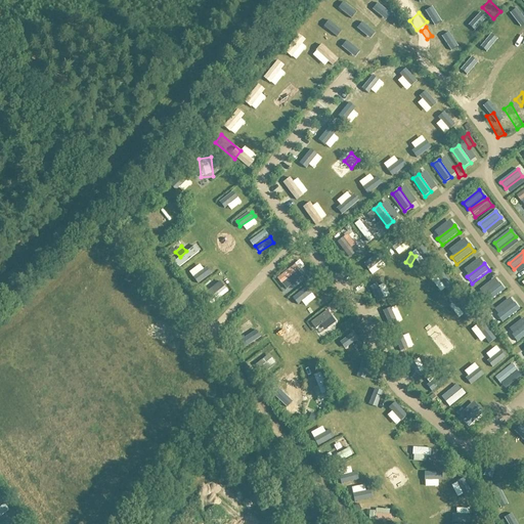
[(278,278),(285,286),(303,271),(297,264),(278,278)]
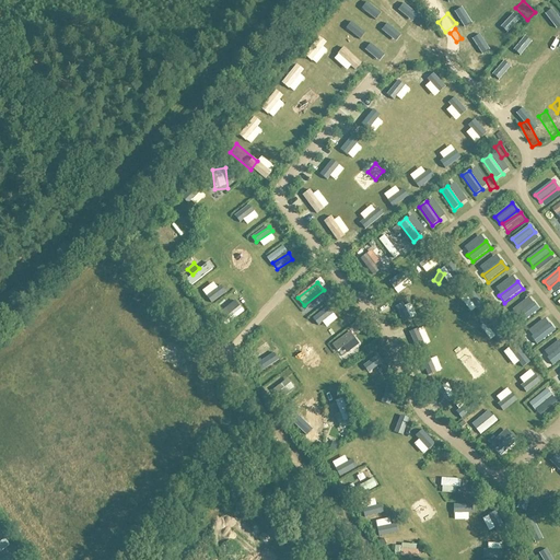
[(470,304),(476,298),(464,288),(458,293),(470,304)]
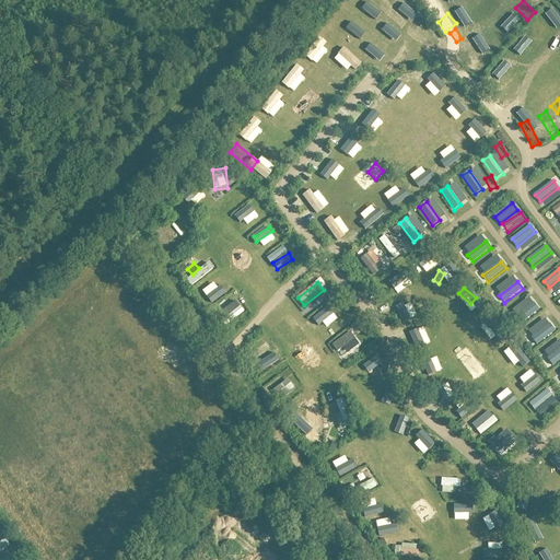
[(461,293),(450,298),(453,307),(464,303),(461,293)]
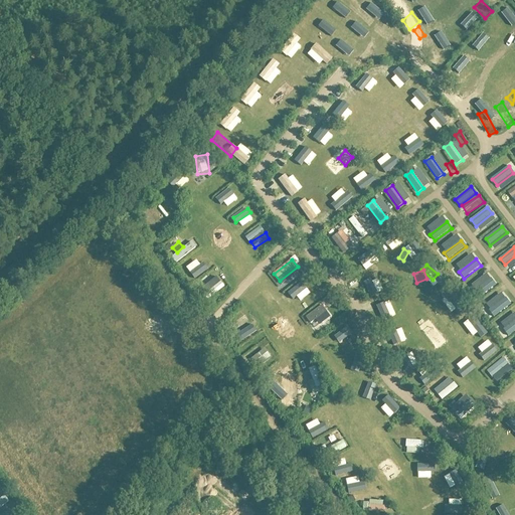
[(491,279),(474,292),(479,298),(496,286),(491,279)]
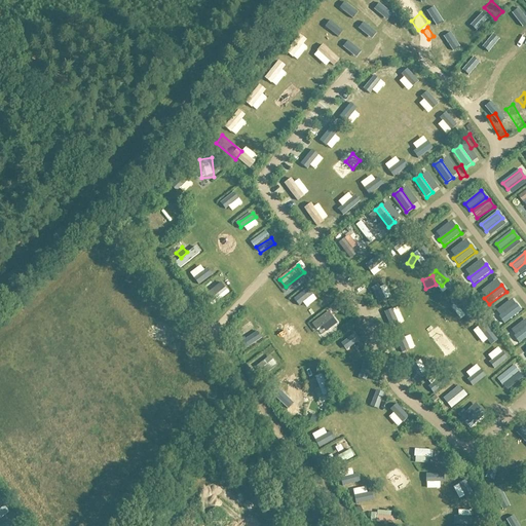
[(228,289),(210,303),(215,309),(233,296),(228,289)]
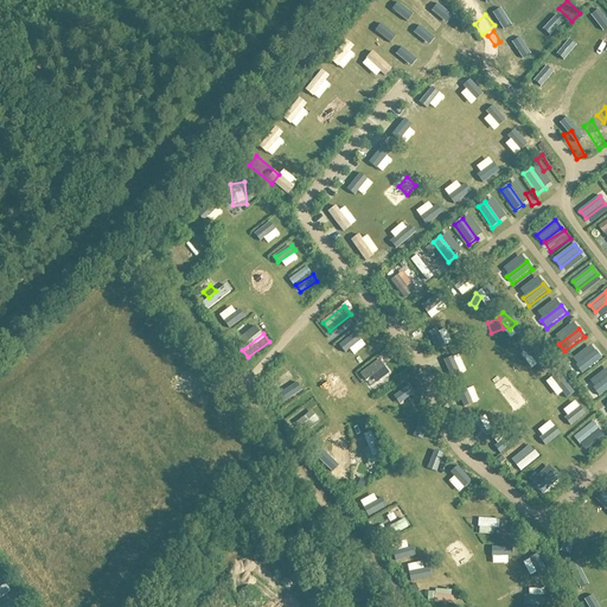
[(517,337),(504,347),(511,357),(524,346),(517,337)]
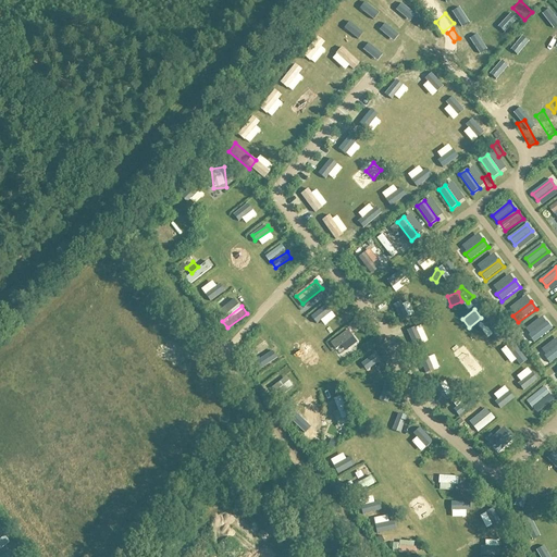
[(323,323),(329,331),(343,320),(338,312),(323,323)]
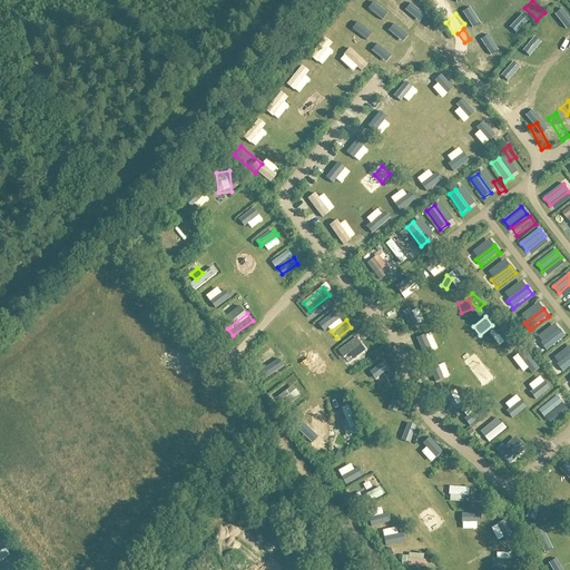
[(560,330),(541,344),(547,352),(564,337),(560,330)]
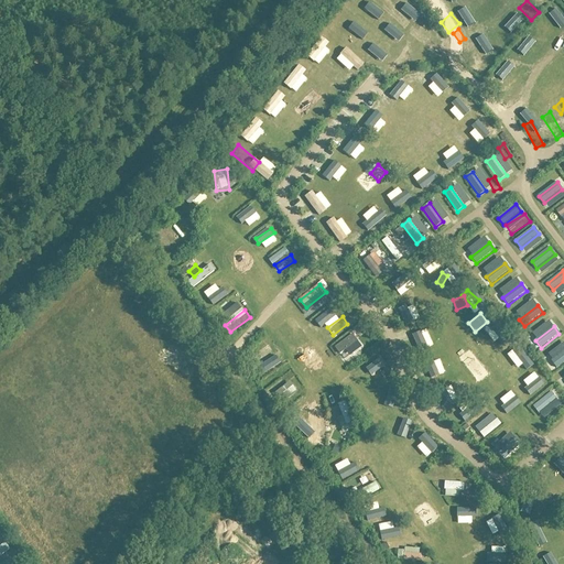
[(434,333),(416,346),(423,355),(441,342),(434,333)]
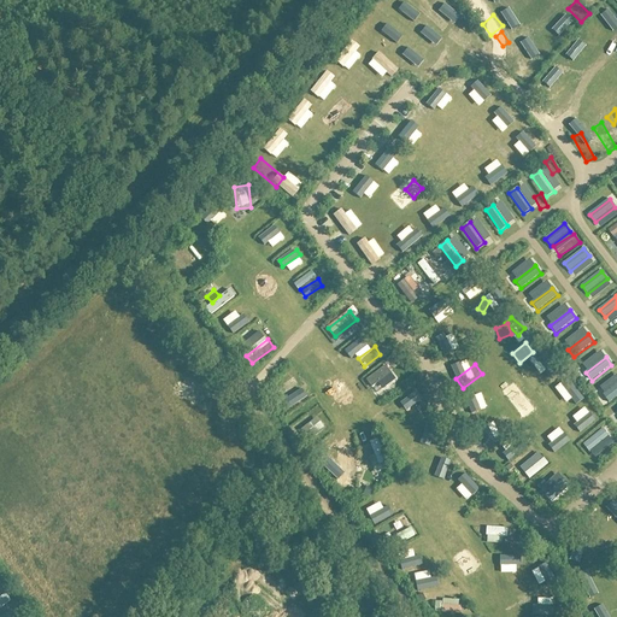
[(295,395),(304,389),(297,381),(289,388),(295,395)]
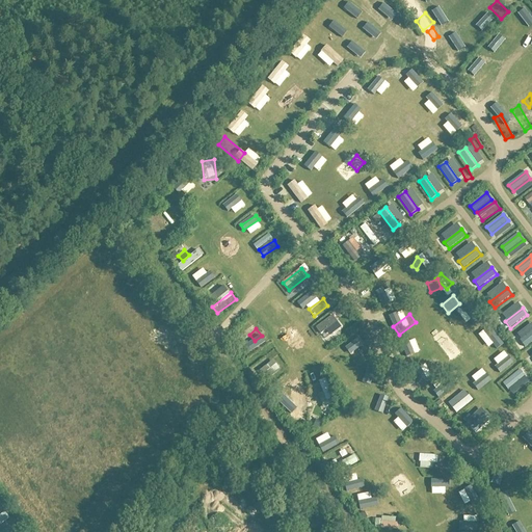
[(531,331),(520,341),(525,348),(531,342),(531,331)]
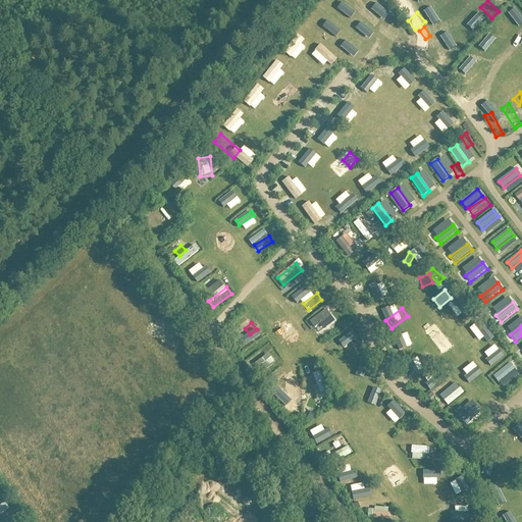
[(470,345),(485,332),(480,326),(465,337),(470,345)]
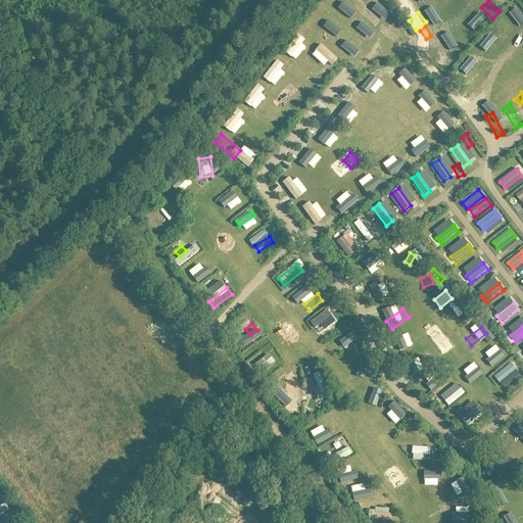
[(244,330),(238,336),(244,341),(250,335),(244,330)]
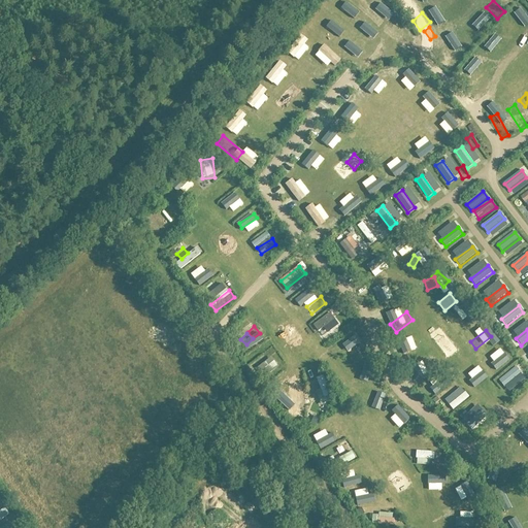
[(504,347),(485,361),(490,367),(509,354),(504,347)]
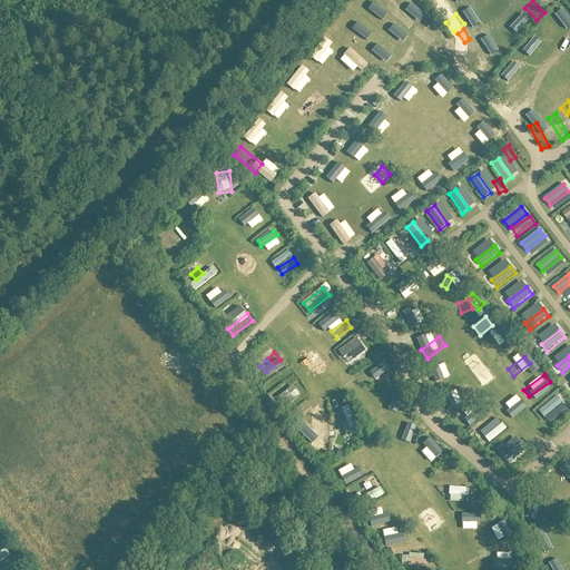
[(296,387),(283,396),(291,406),(304,397),(296,387)]
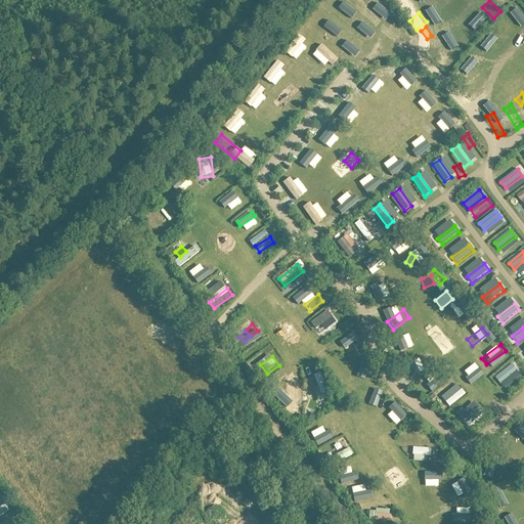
[(407,358),(401,362),(405,368),(411,363),(407,358)]
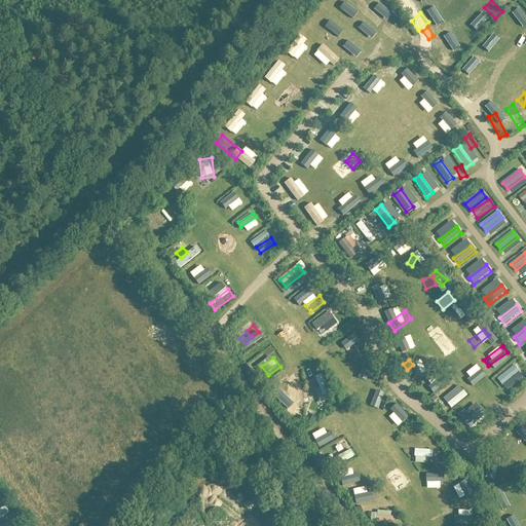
[(421,365),(408,370),(411,379),(424,374),(421,365)]
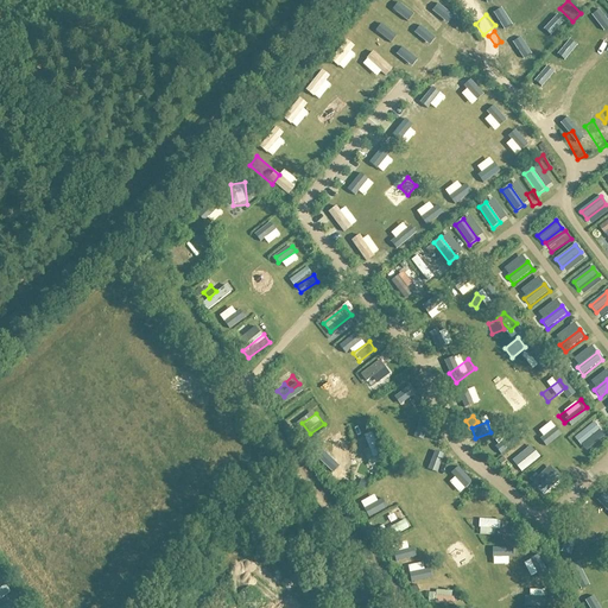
[(594,423),(575,438),(581,445),(600,431),(594,423)]
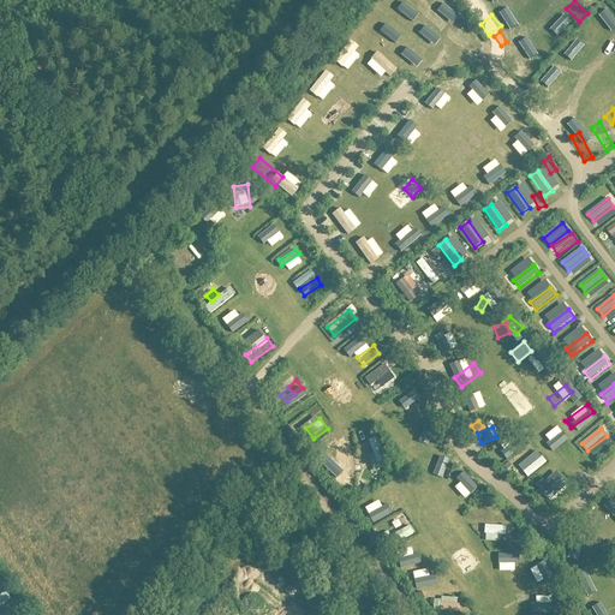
[(380,464),(387,461),(378,439),(371,441),(380,464)]
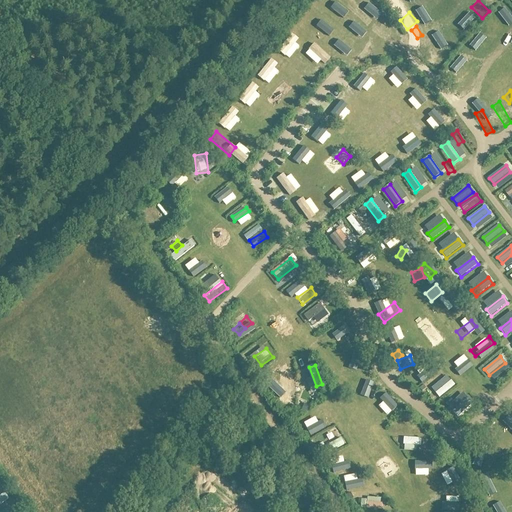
[(420,385),(439,372),(435,366),(416,379),(420,385)]
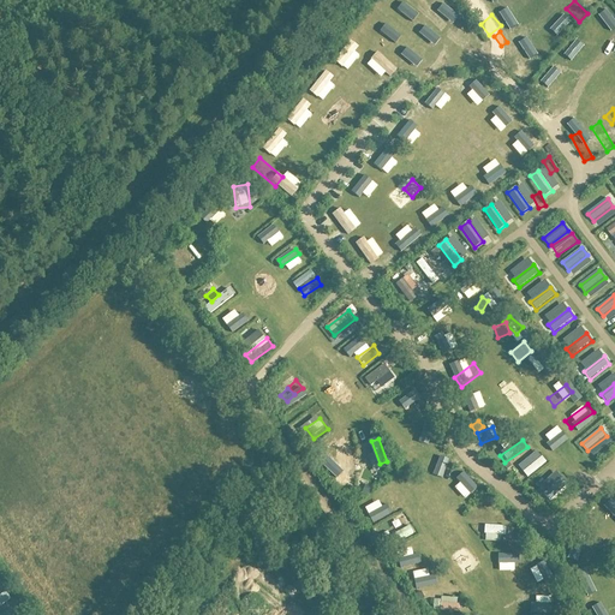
[(525,472),(532,479),(550,465),(543,457),(525,472)]
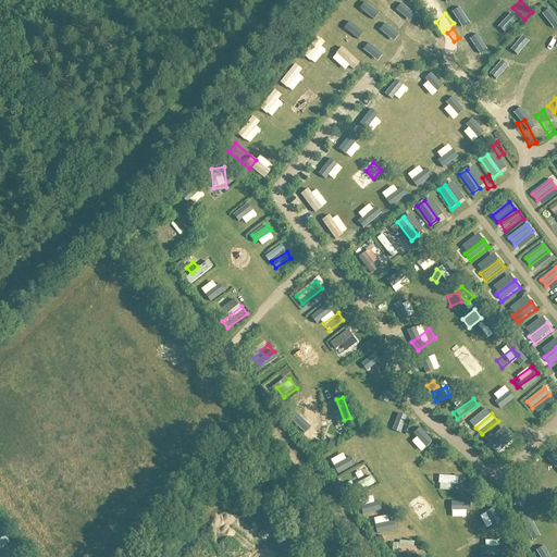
[(509,433),(493,448),(498,455),(515,440),(509,433)]
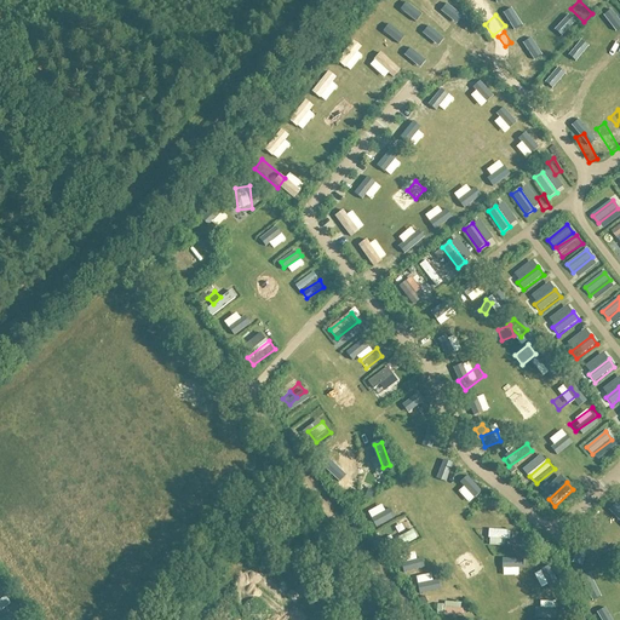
[(497,520),(498,524),(509,524),(507,511),(477,512),(477,521),(497,520)]
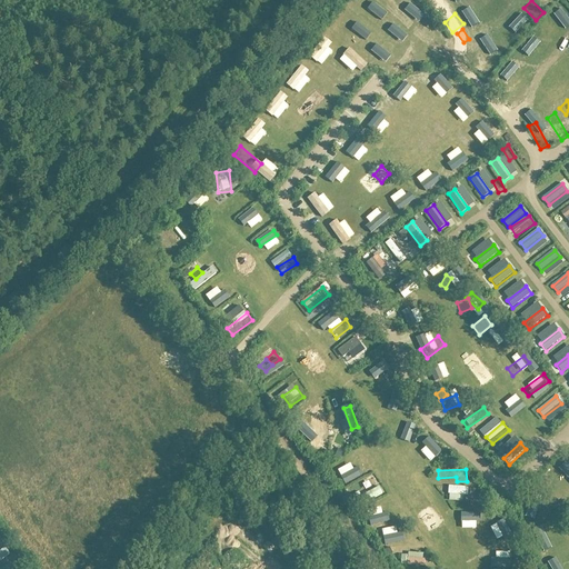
[(449,487),(450,499),(470,499),(470,486),(449,487)]
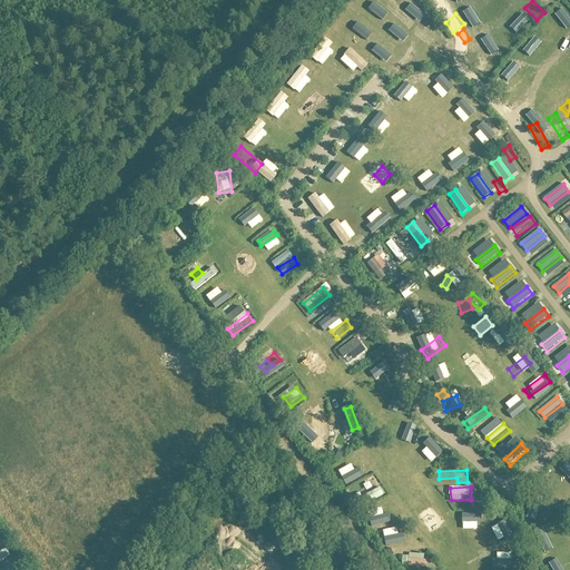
[(366,495),(372,504),(386,497),(381,488),(366,495)]
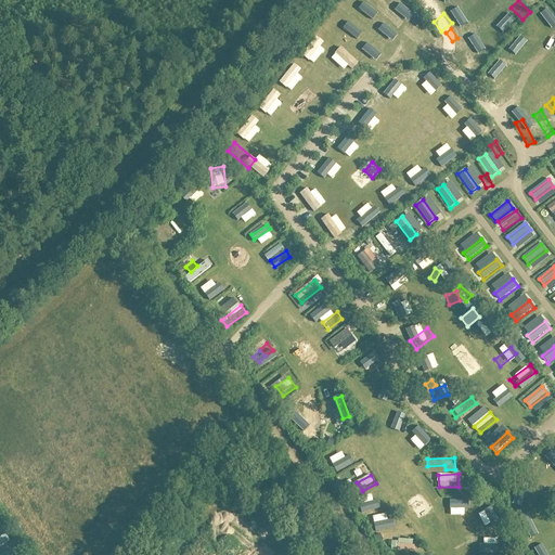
[(371,507),(372,516),(389,515),(388,507),(371,507)]
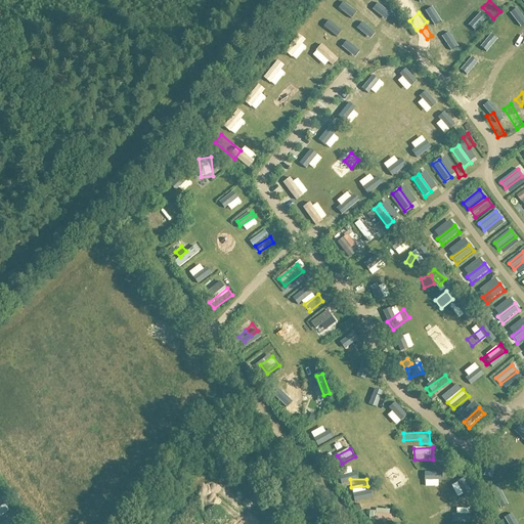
[(378,491),(363,491),(363,505),(378,505),(378,491)]
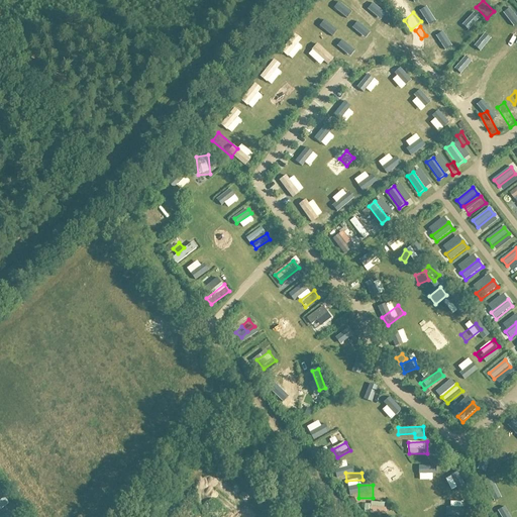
[(467,494),(447,498),(448,504),(468,500),(467,494)]
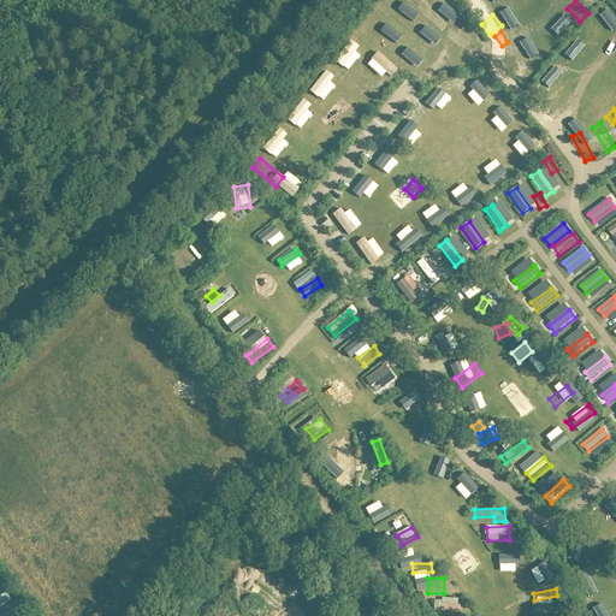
[(431,600),(432,614),(461,611),(461,599),(431,600)]
